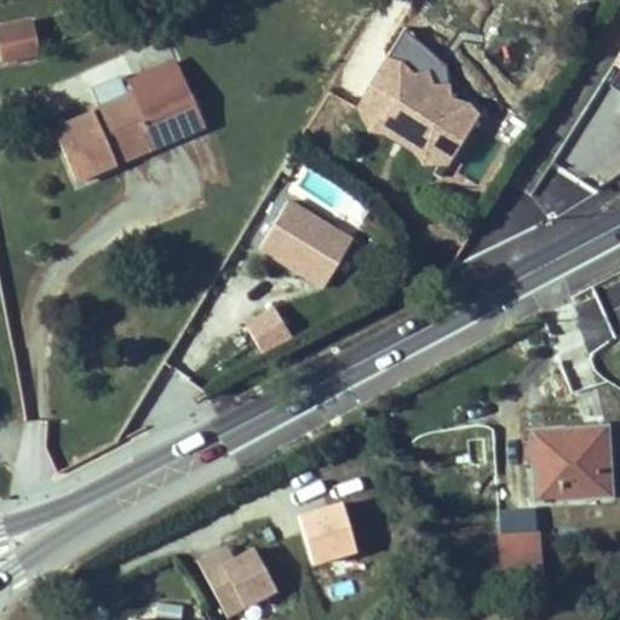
[(27,19),(0,24),(0,58),(33,52),(27,19)]
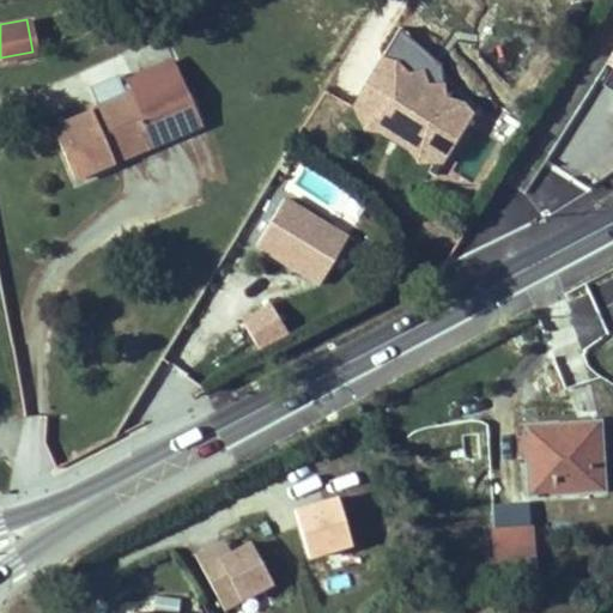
[(387,55),(356,104),(368,126),(380,131),(387,127),(396,127),(407,134),(411,145),(412,151),(420,159),(442,161),(461,129),(463,131),(475,111),(468,101),(450,96),(445,83),(432,83),(426,71),(413,72),(400,58),(387,55)]
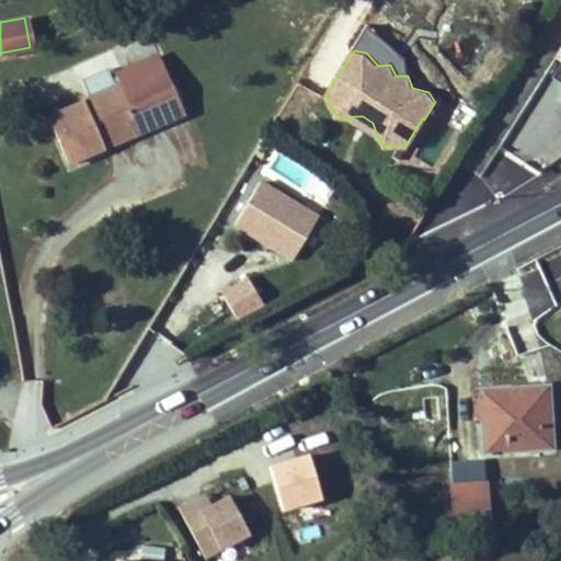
[(160,56),(116,76),(119,83),(127,102),(172,83),(160,56)]
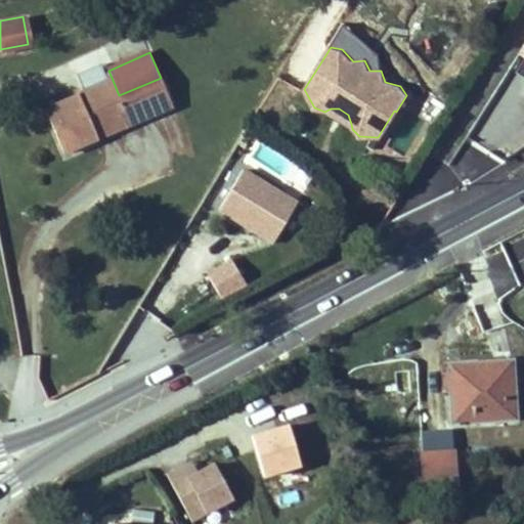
[(119,95),(112,78),(77,92),(79,95),(44,110),(62,153),(97,139),(92,126),(126,113),(119,95)]
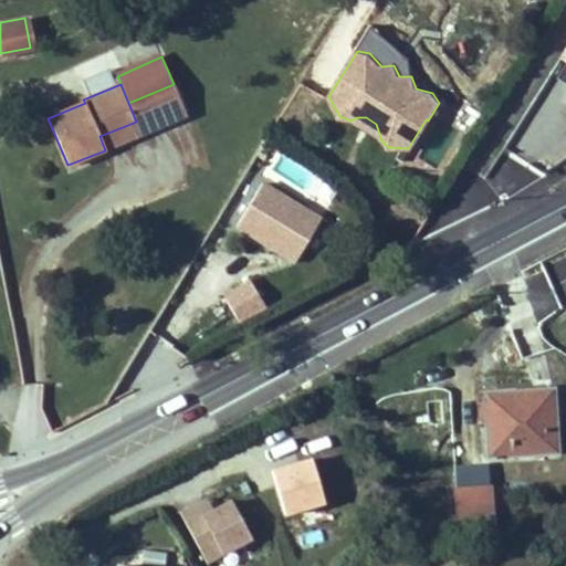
[(174,84),(128,103),(136,122),(142,135),(187,116),(174,84)]
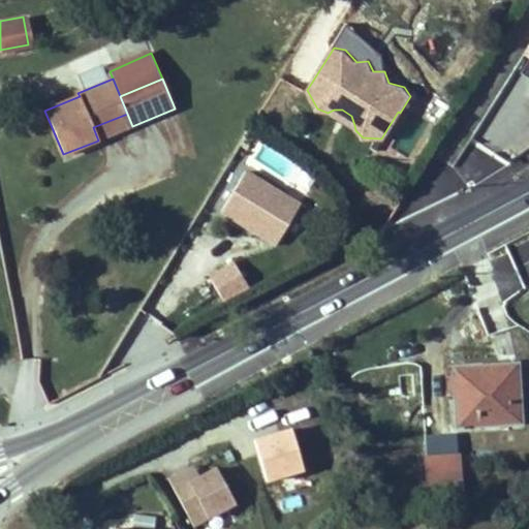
[(127,114),(93,127),(98,141),(132,126),(127,114)]
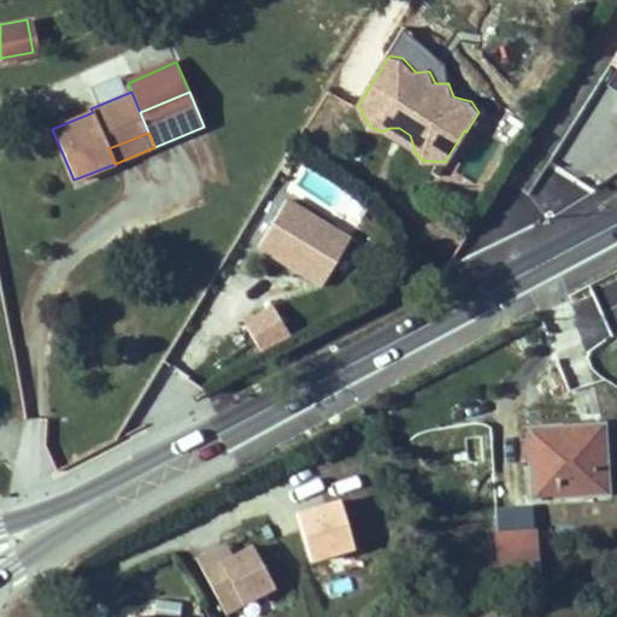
[(353,240),(287,200),(258,250),(323,289),(353,240)]
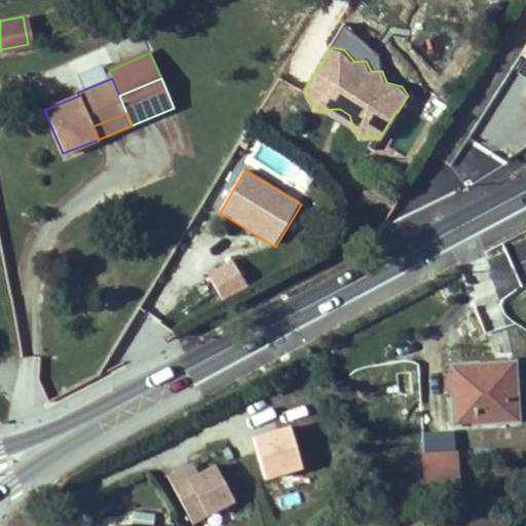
[(207,274),(219,296),(246,282),(234,260),(207,274)]
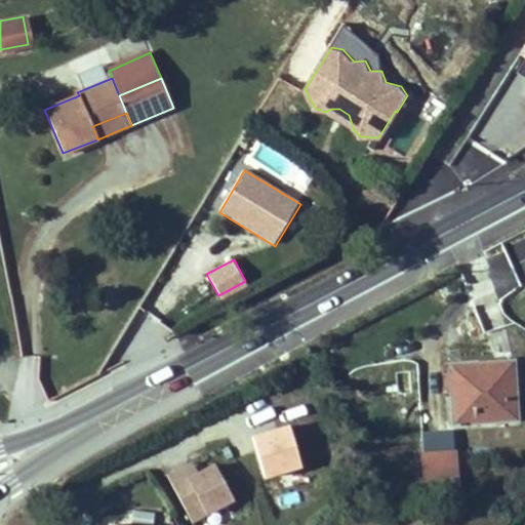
[(516,418),(512,361),(490,363),(491,369),(450,371),(453,425),(514,420),(516,418)]
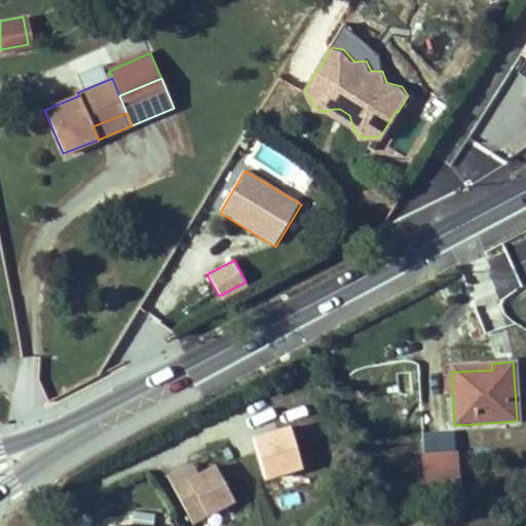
[(450,365),(451,372),(492,370),(491,364),(450,365)]
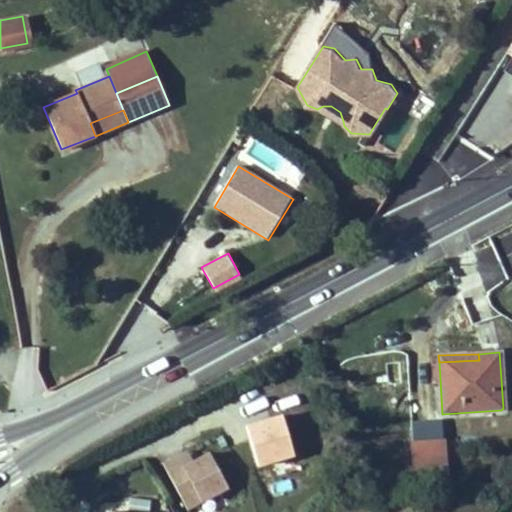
[(444,443),(413,445),(415,480),(447,478),(444,443)]
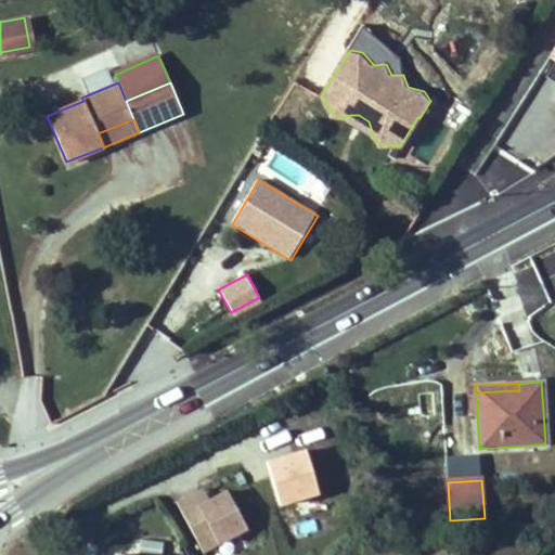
[(205,489),(193,495),(199,507),(210,502),(205,489)]
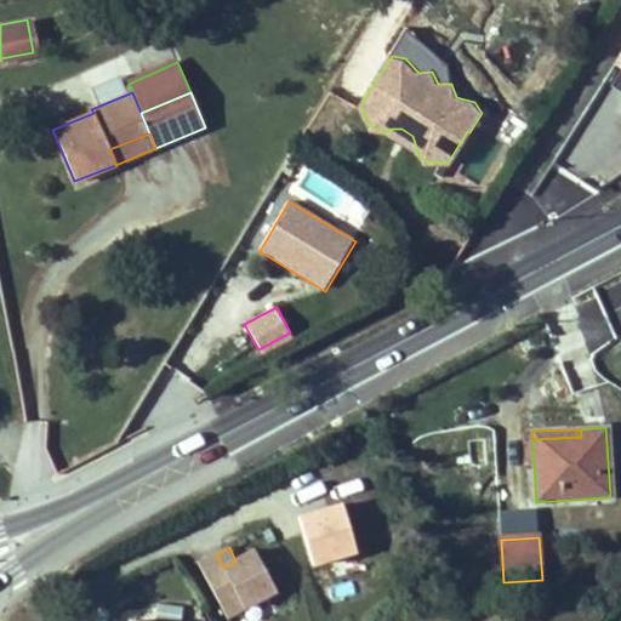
[(216,554),(198,563),(226,617),(275,591),(255,551),(235,562),(223,568),(216,554)]
